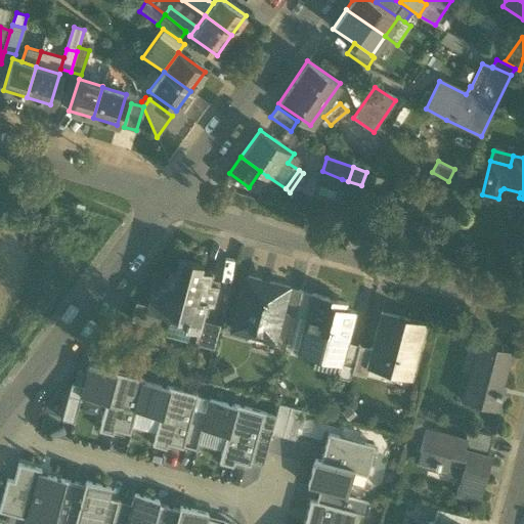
[(260,171),(249,187),(256,192),(267,176),(260,171)]
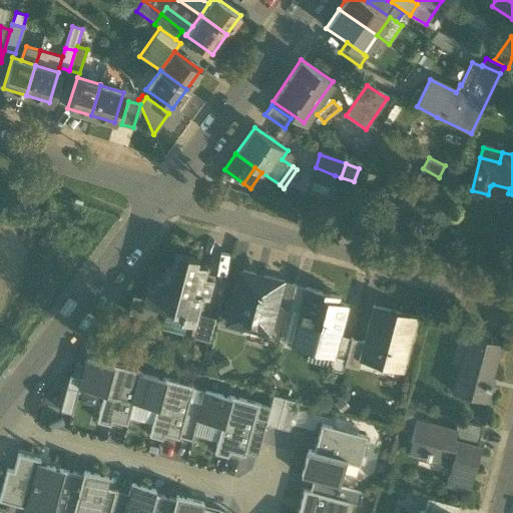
[(331,187),(335,175),(316,167),(311,180),(331,187)]
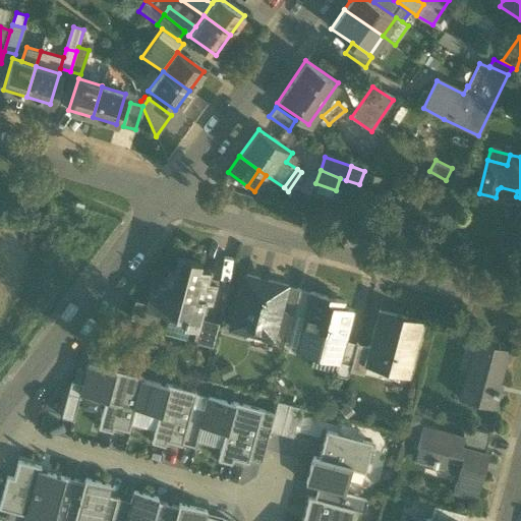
[(381,177),(364,171),(359,184),(375,190),(381,177)]
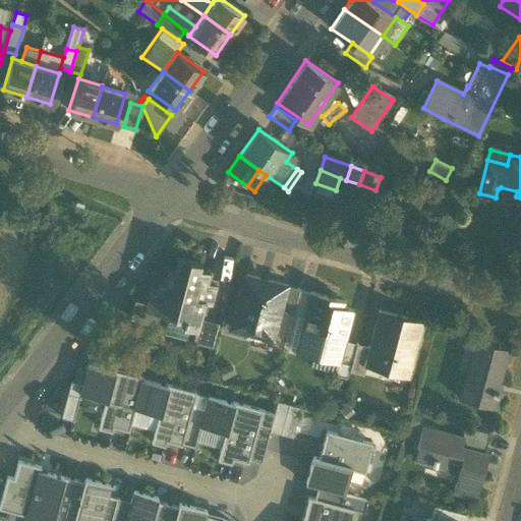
[(387,213),(415,221),(424,190),(396,182),(387,213)]
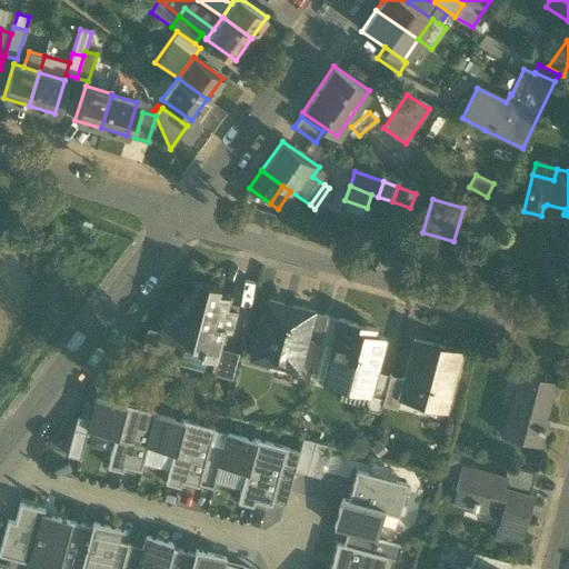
[(0,340),(18,347),(40,275),(0,261),(0,340)]
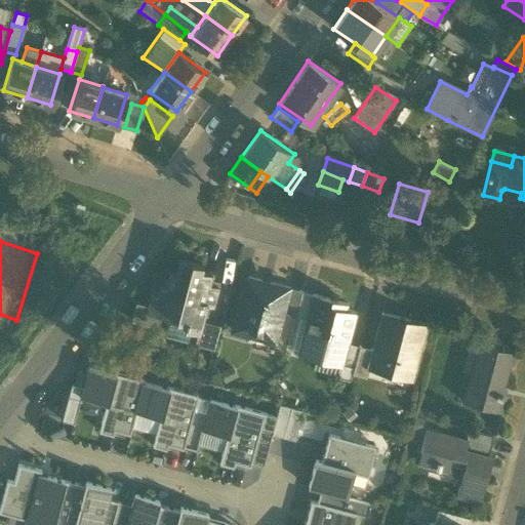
[(151,292),(148,305),(147,308),(160,311),(159,315),(160,315),(169,318),(172,319),(173,314),(187,317),(184,329),(190,330),(197,332),(198,333),(202,321),(206,305),(212,306),(217,286),(215,285),(215,286),(208,284),(211,273),(200,270),(202,265),(179,258),(175,274),(169,272),(165,286),(159,284),(157,294),(151,292)]
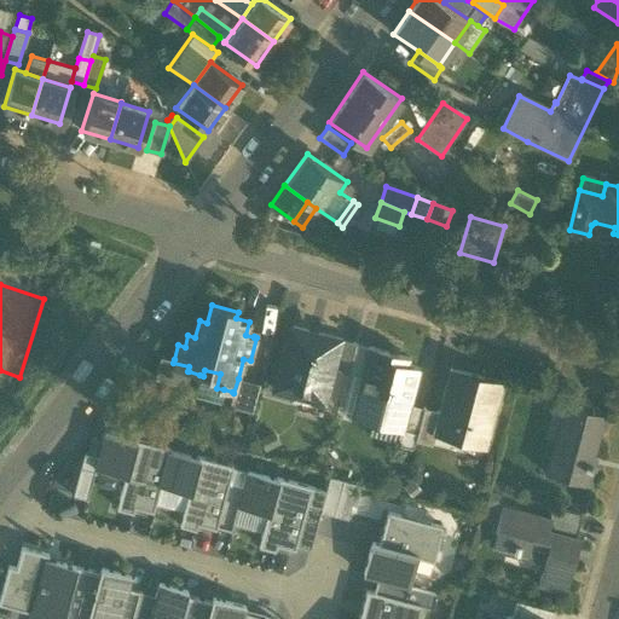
[(298,387),(325,394),(333,366),(340,339),(291,325),(281,366),(278,366),(272,388),(295,394),(298,387)]
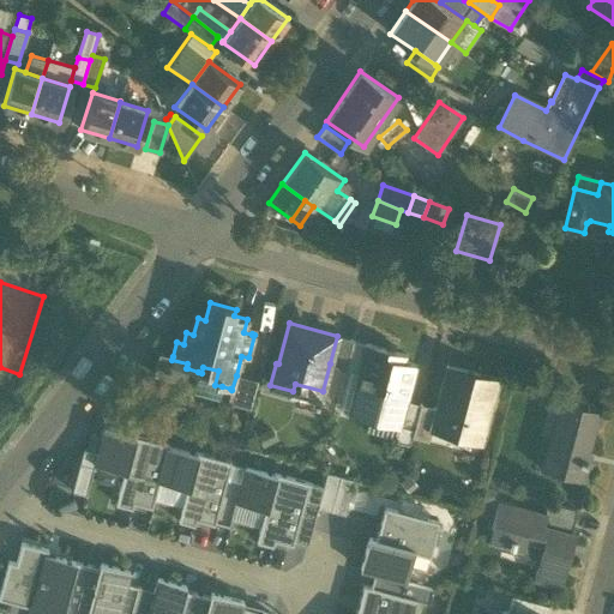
[(330,363),(344,368),(351,341),(353,339),(337,336),(330,363)]
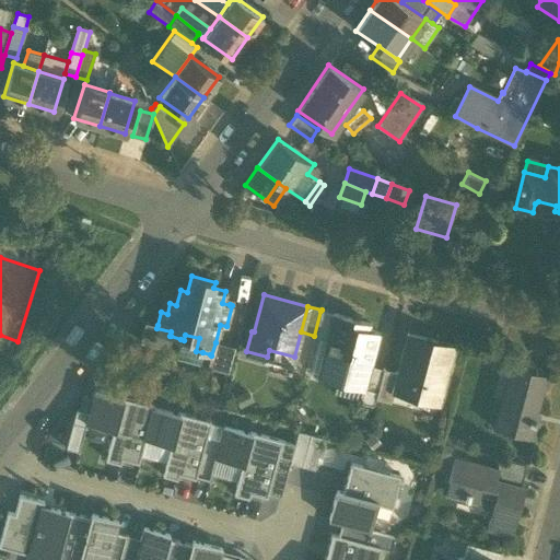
[(334,315),(321,311),(314,336),(314,338),(327,341),(334,315)]
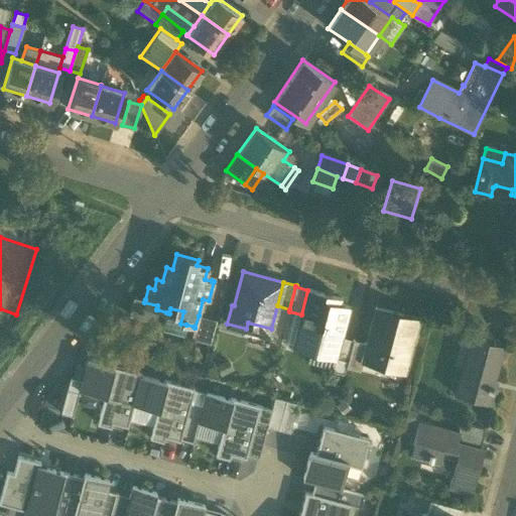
[(312,347),(337,353),(342,337),(350,306),(340,303),(341,297),(308,289),(307,290),(301,314),(292,348),(311,353),(312,347)]
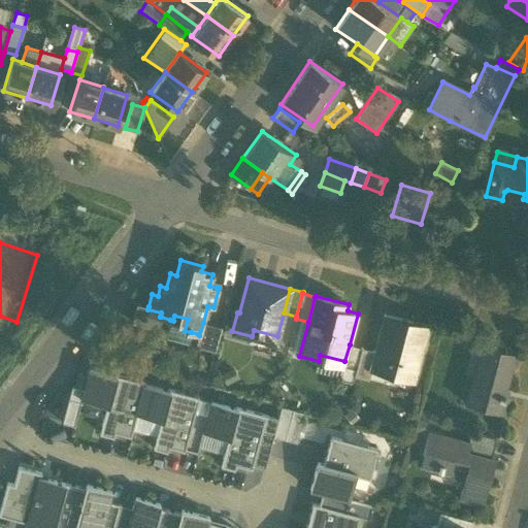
[(158,329),(161,317),(160,317),(161,312),(147,309),(149,306),(136,303),(131,322),(158,329)]
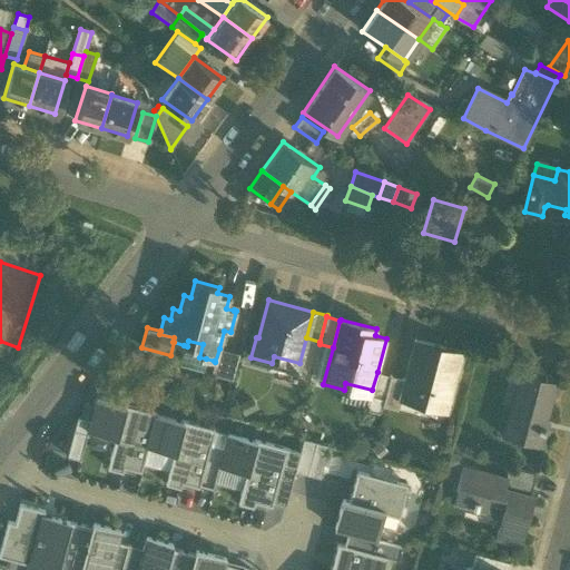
[(419,399),(448,406),(461,352),(414,340),(403,380),(397,400),(400,401),(416,405),(419,399)]
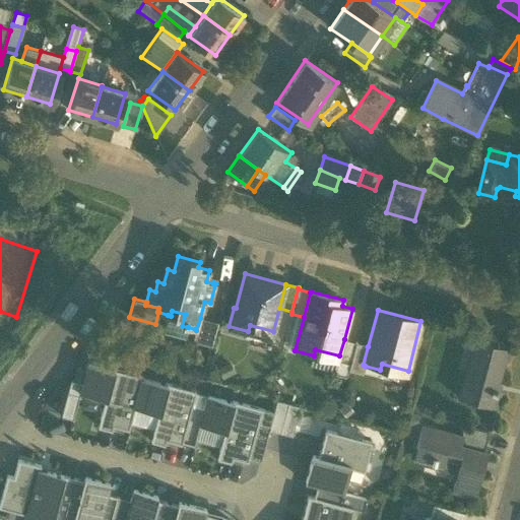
[(185,339),(188,327),(182,326),(185,314),(172,311),(171,316),(168,315),(164,333),(185,339)]
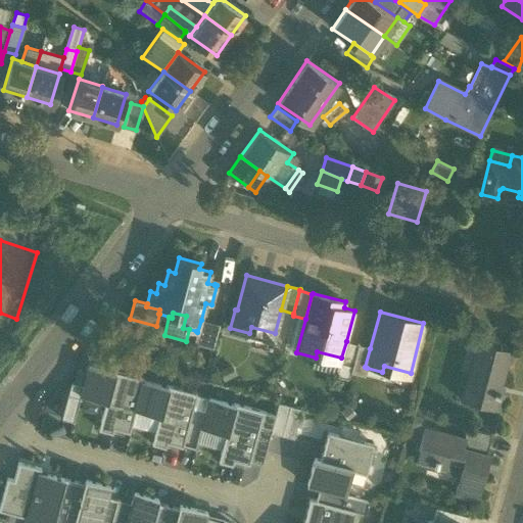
[(193,342),(212,348),(219,325),(201,320),(197,332),(196,331),(193,342)]
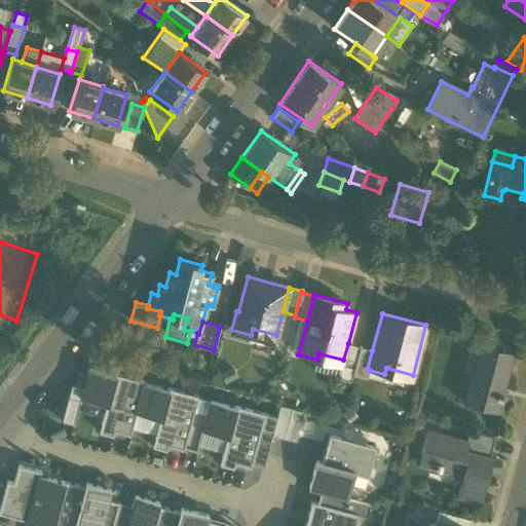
[(360,346),(348,343),(343,360),(339,376),(338,378),(350,381),(352,375),(360,346)]
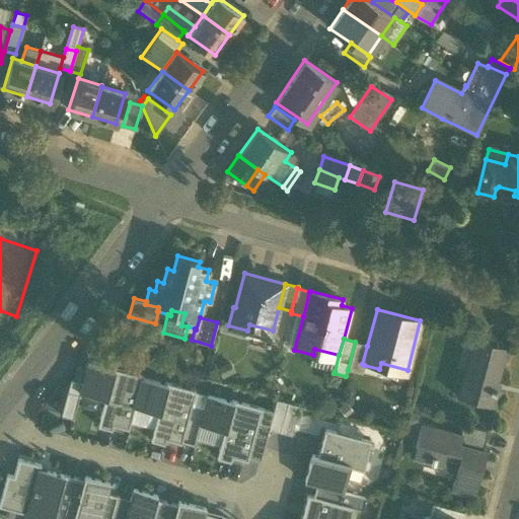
[(458,398),(487,405),(491,391),(496,393),(497,389),(494,389),(505,348),(474,340),(458,398)]
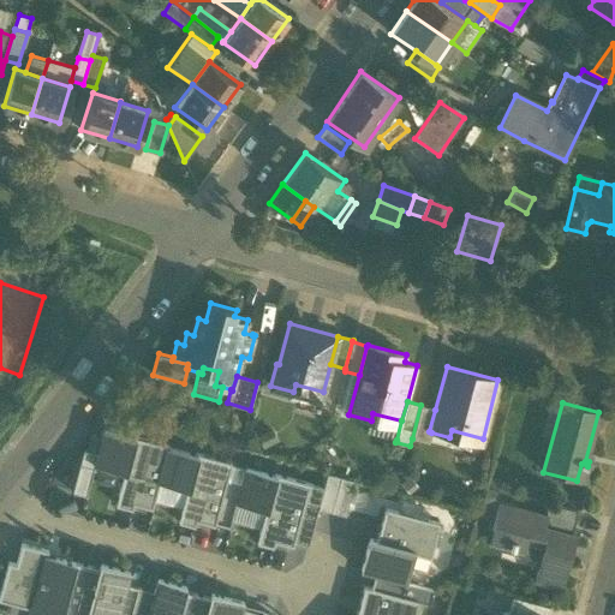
[(412,439),(429,442),(431,433),(429,431),(435,410),(421,405),(412,439)]
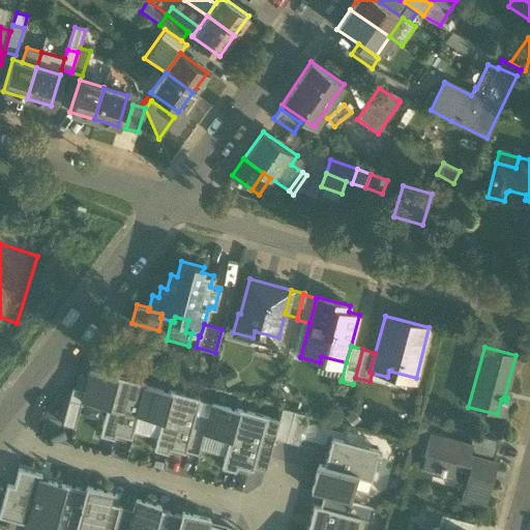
[(321,356),(320,362),(317,372),(342,379),(346,362),(321,356)]
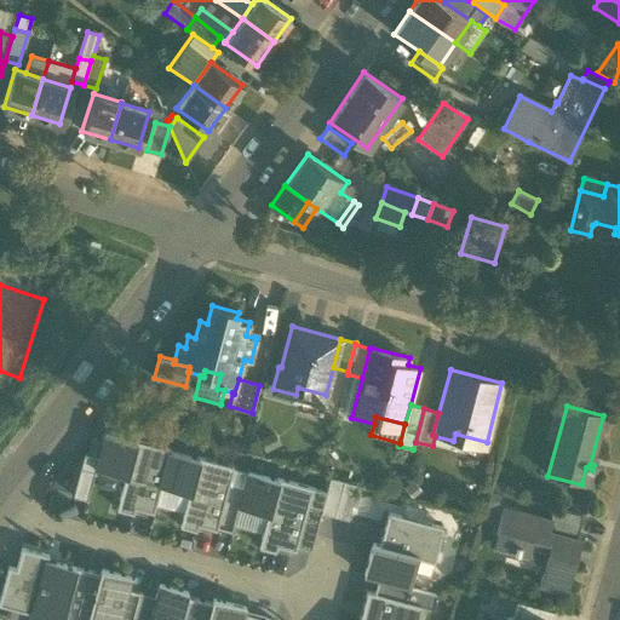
[(98,458),(96,469),(125,477),(120,495),(116,510),(133,514),(135,509),(153,514),(155,505),(160,486),(170,452),(170,449),(135,441),(135,442),(104,434),(98,458)]
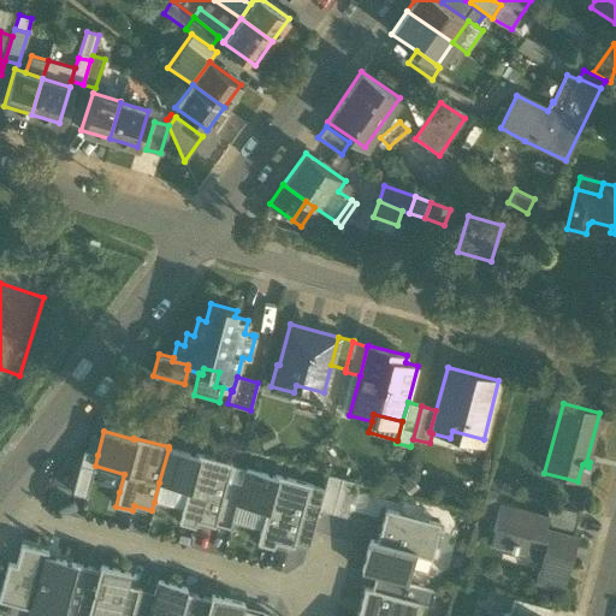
[(481,446),(484,439),(452,431),(450,438),(481,446)]
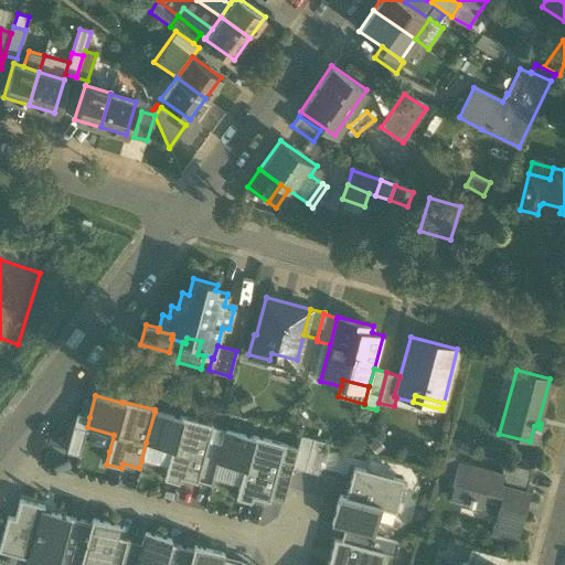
[(180,418),(155,412),(146,443),(171,449),(167,467),(163,480),(179,483),(180,478),(198,482),(198,480),(208,443),(213,425),(180,416),(180,418)]
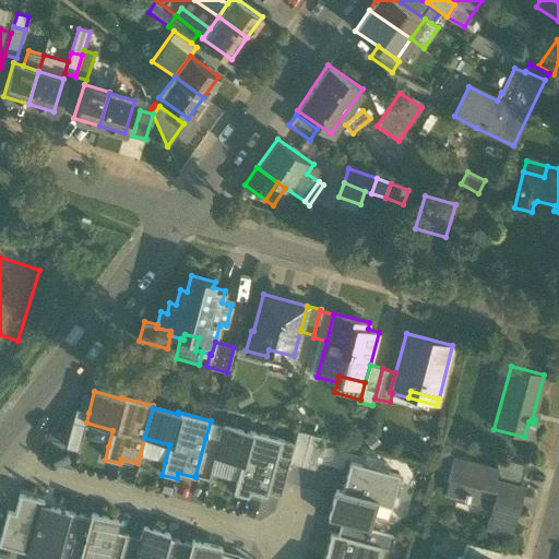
[(86,423),(88,413),(75,409),(66,448),(78,451),(81,439),(86,423)]
